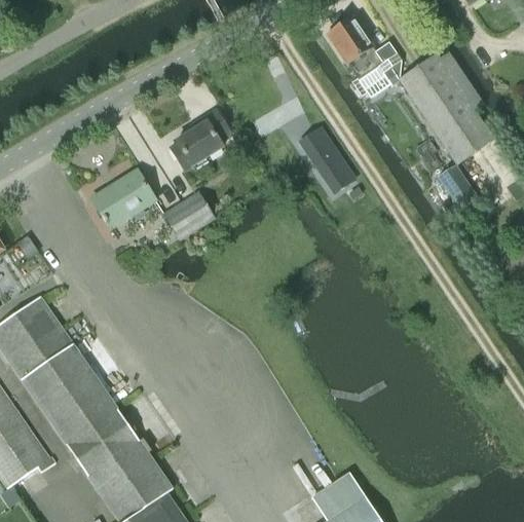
[(354,14),(329,33),(348,62),(349,61),(361,77),(379,64),(386,74),(393,69),(400,79),(401,78),(403,58),(390,40),(377,49),(374,44),(354,14)]
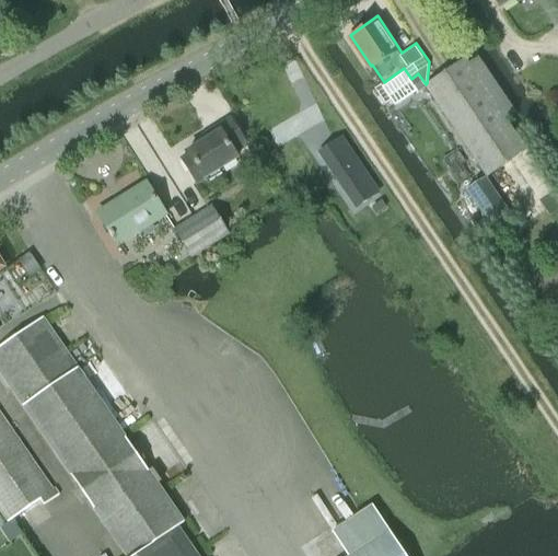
[(427,83),(487,173),(526,146),(506,116),(516,108),(479,54),(469,60),(466,57),(427,83)]
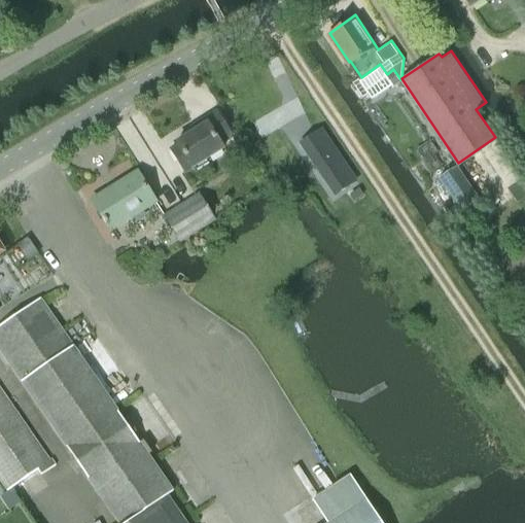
[(386,74),(395,88),(403,82),(393,69),(386,74)]
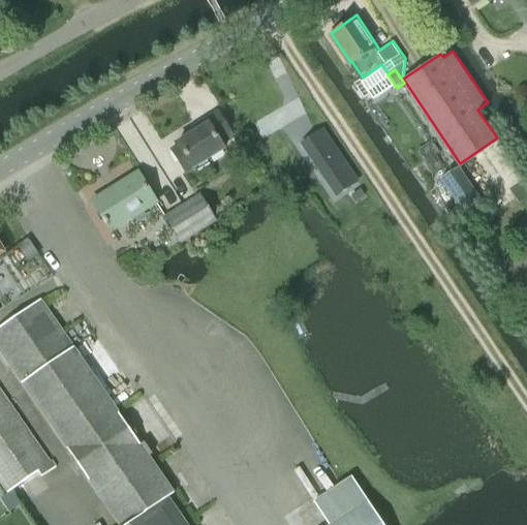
[(179,141),(180,143),(173,146),(187,170),(225,146),(223,141),(234,134),(219,110),(207,117),(209,121),(179,141)]
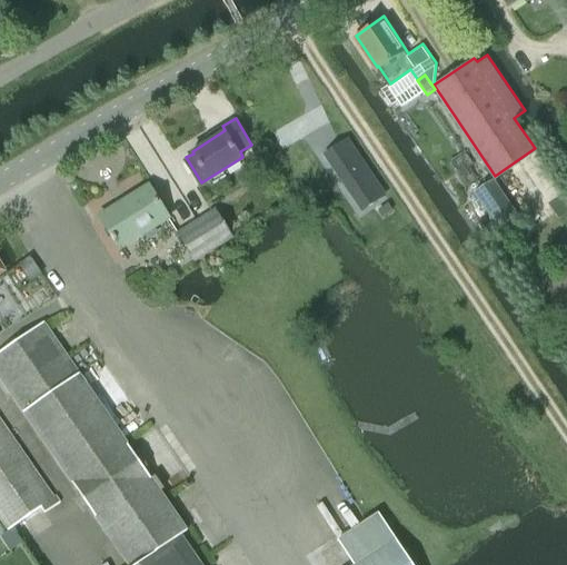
[(348,137),(326,151),(358,199),(380,185),(348,137)]
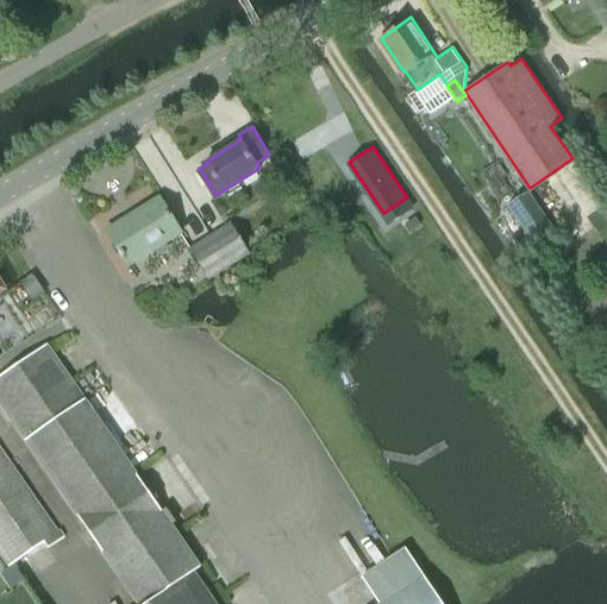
[(556,227),(530,188),(508,202),(534,241),(556,227)]
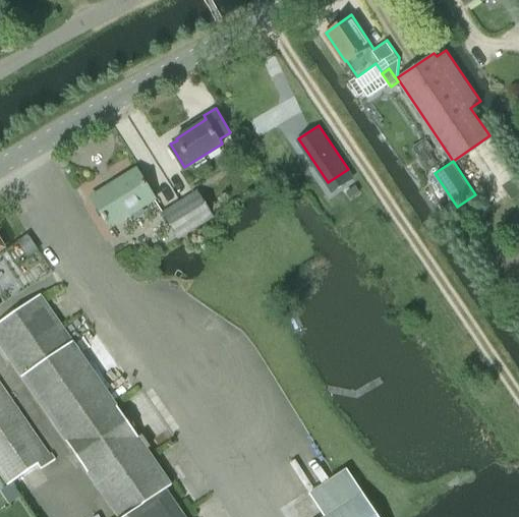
[(111,224),(155,196),(136,167),(93,194),(111,224)]
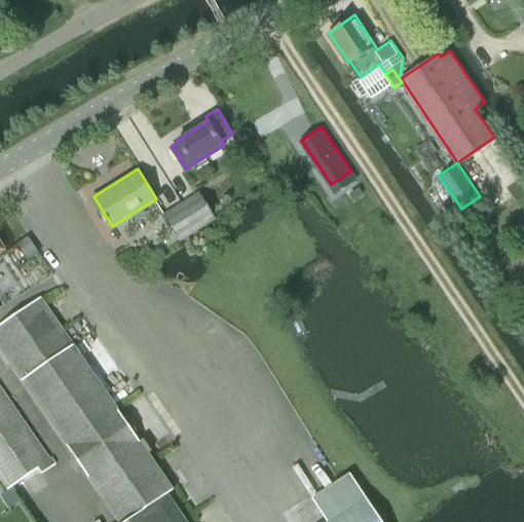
[(183,201),(198,228),(216,217),(199,191),(183,201)]
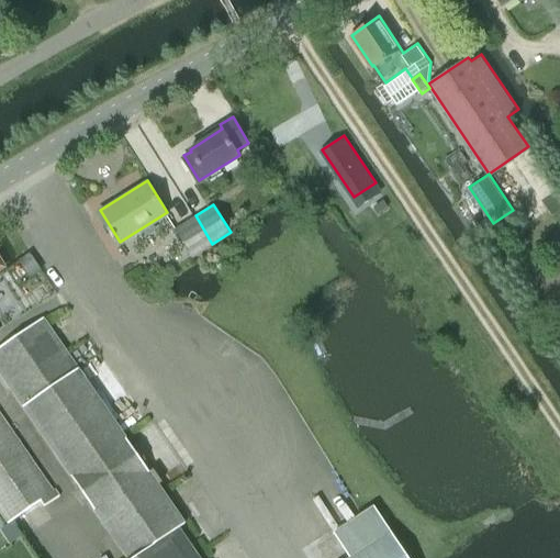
[(212,244),(196,215),(176,227),(193,256),(212,244)]
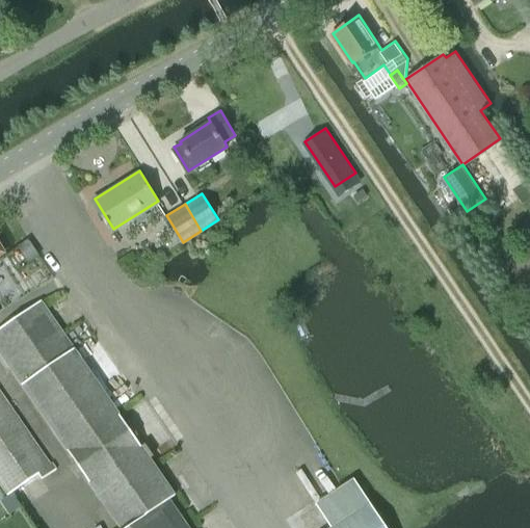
[(190,527),(67,345),(68,344),(38,300),(0,325),(0,352),(118,527),(190,527)]
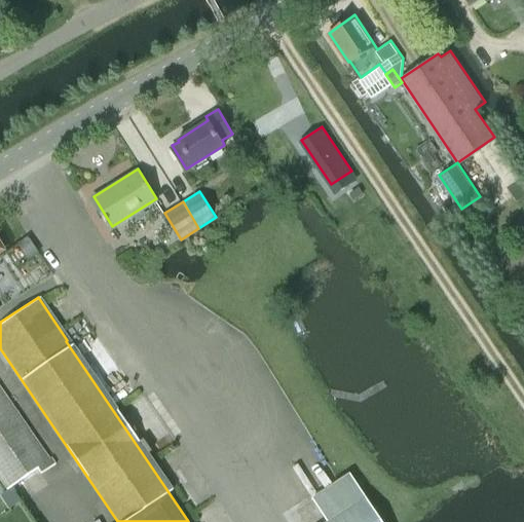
[(0,475),(7,486),(50,457),(0,384),(0,475)]
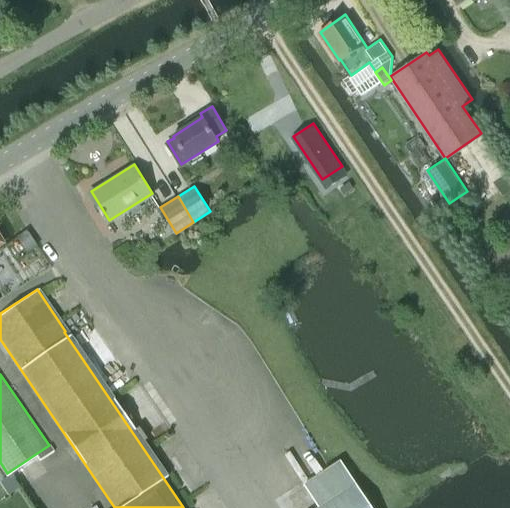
[(316,507),(373,507),(356,482),(316,507)]
